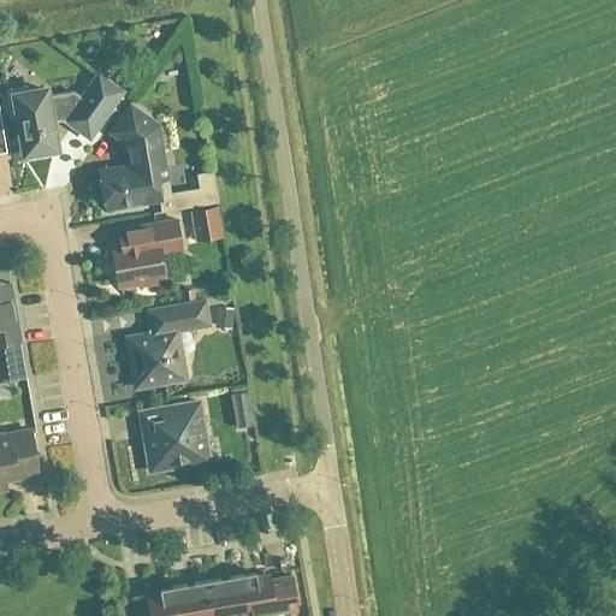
[(170,51),(169,57),(172,61),(178,61),(183,58),(183,53),(179,48),(173,47),(170,51)]
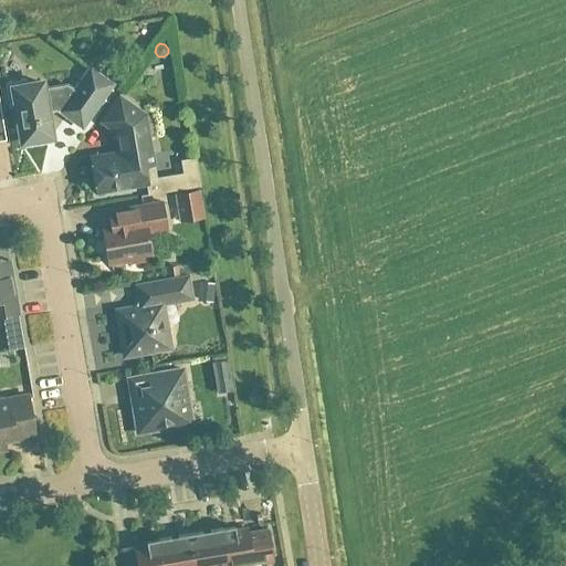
[(66,86),(43,90),(41,83),(27,85),(25,80),(4,83),(9,108),(16,107),(22,143),(33,140),(34,144),(49,142),(48,138),(51,137),(46,111),(56,109),(66,116),(69,112),(84,123),(94,108),(95,109),(112,85),(90,70),(74,92),(66,86)]
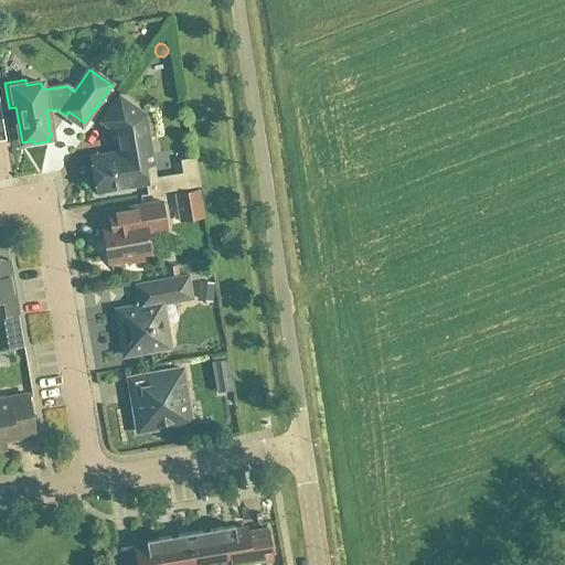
[(89,157),(95,194),(148,185),(142,157),(151,155),(145,115),(118,96),(99,123),(115,134),(118,152),(89,157)]
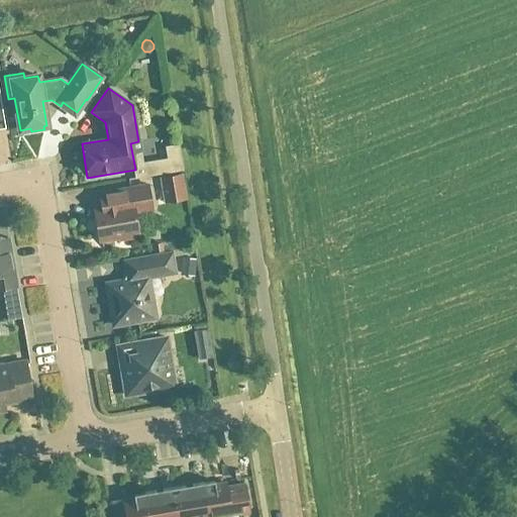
[(187,200),(182,175),(159,179),(164,205),(187,200)]
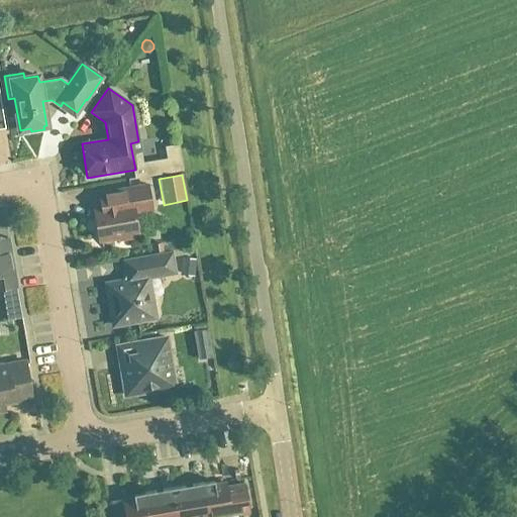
[(93,209),(98,241),(138,234),(135,218),(138,213),(151,211),(147,185),(99,193),(102,208),(93,209)]
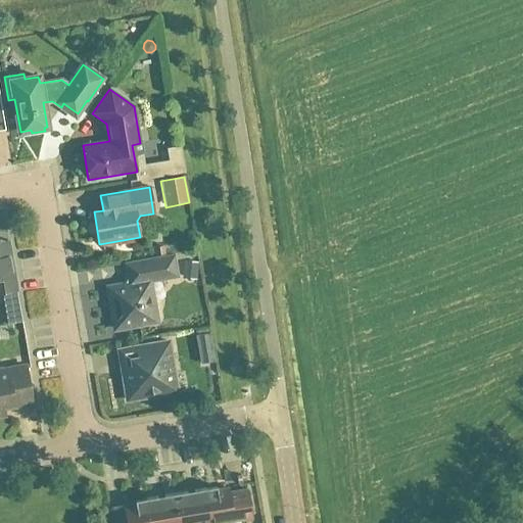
[(0,293),(16,290),(7,241),(0,242),(0,293)]
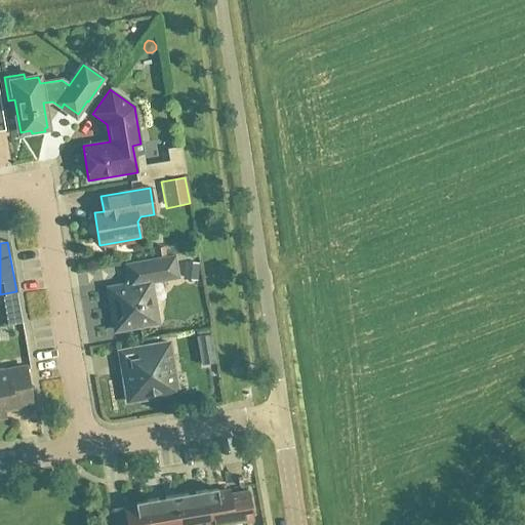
[(156,256),(166,255),(164,247),(155,249),(156,256)]
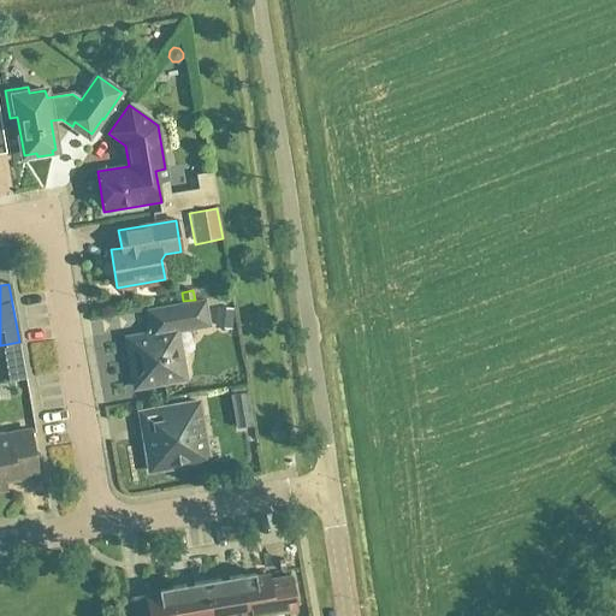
[(126,338),(135,389),(184,380),(176,332),(208,326),(203,302),(152,311),(154,327),(149,329),(144,336),(126,338)]
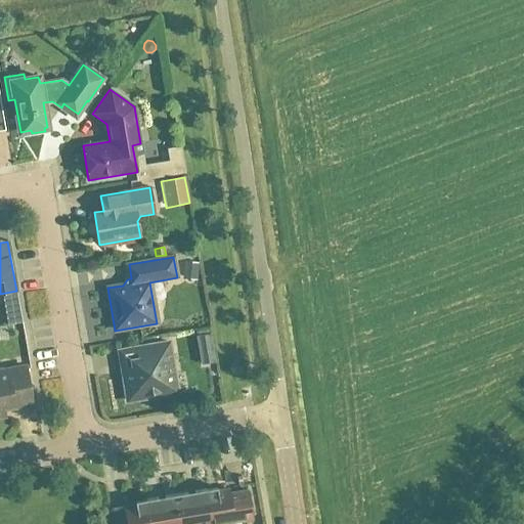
[(185,261),(183,273),(195,274),(198,262),(185,261)]
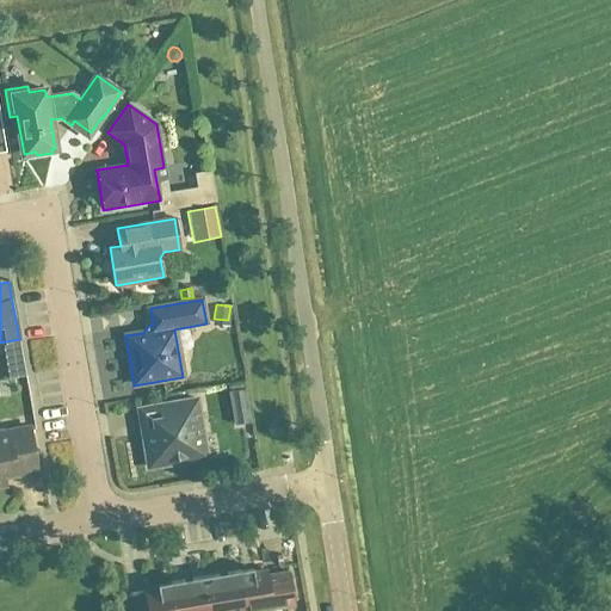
[(17,372),(28,371),(24,345),(12,347),(17,372)]
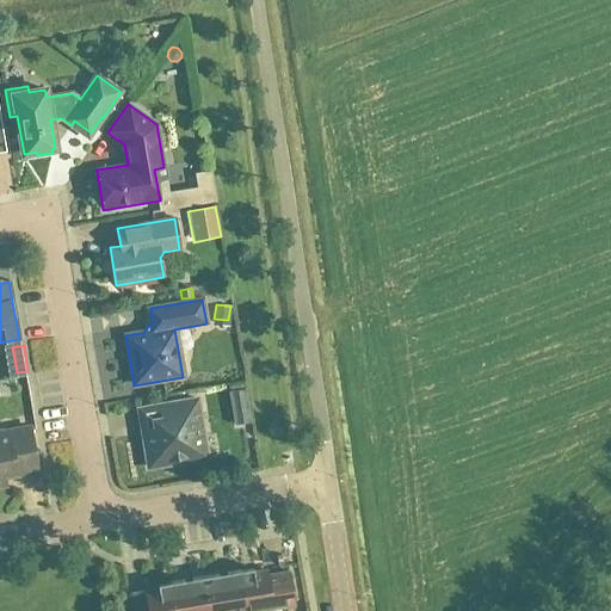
[(139,409),(148,468),(207,458),(196,400),(139,409)]
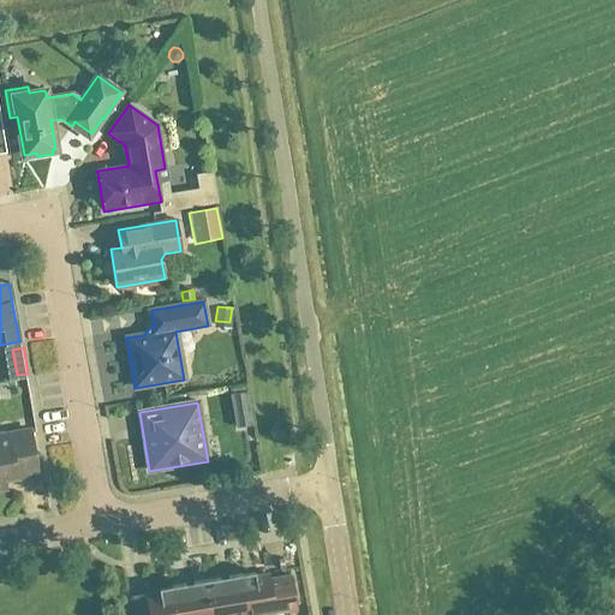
[(0,489),(6,489),(5,482),(37,476),(30,430),(0,435),(0,489)]
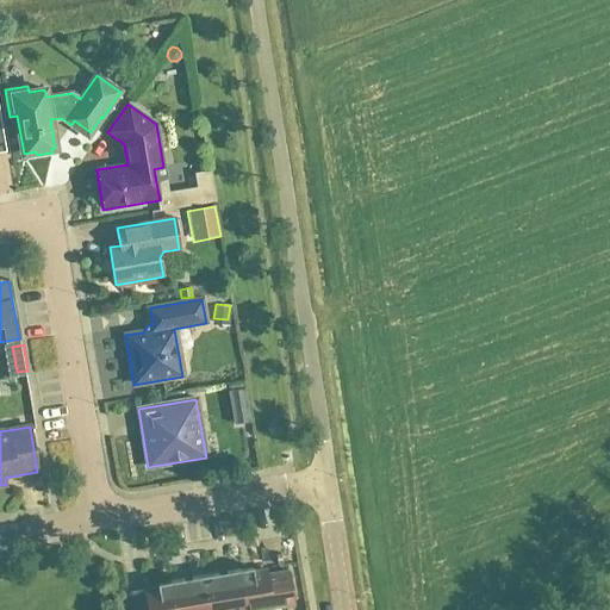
[(218,573),(205,576),(210,609),(244,609),(238,570),(225,572),(226,577),(219,578),(218,573)]
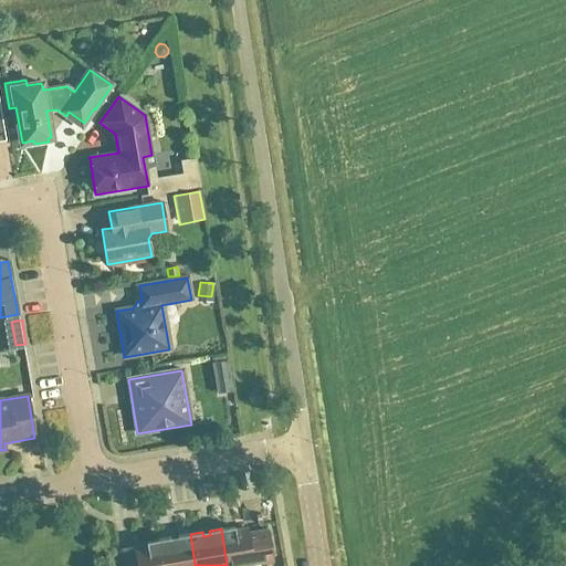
[(268,531),(248,534),(247,528),(223,532),(222,528),(221,528),(227,565),(245,565),(252,565),(273,562),(268,531)]
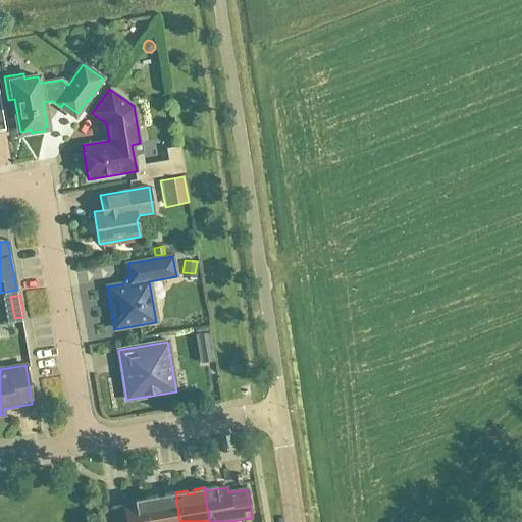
[(179,521),(175,492),(163,494),(164,498),(158,500),(157,496),(146,498),(150,521),(179,521)]
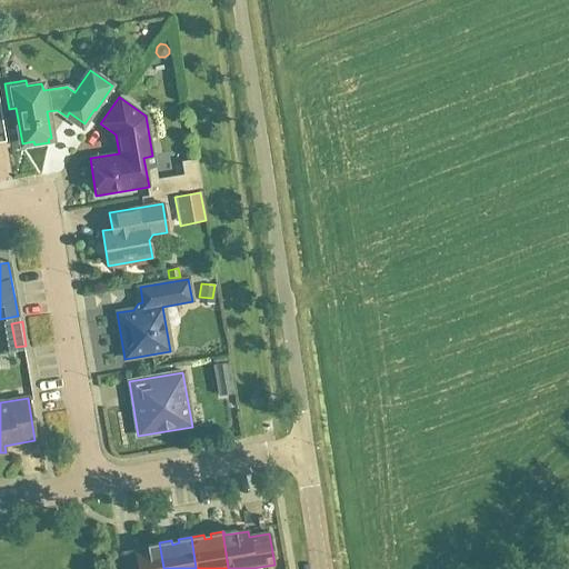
[(163,568),(159,542),(158,542),(159,546),(136,550),(138,568),(163,568)]
